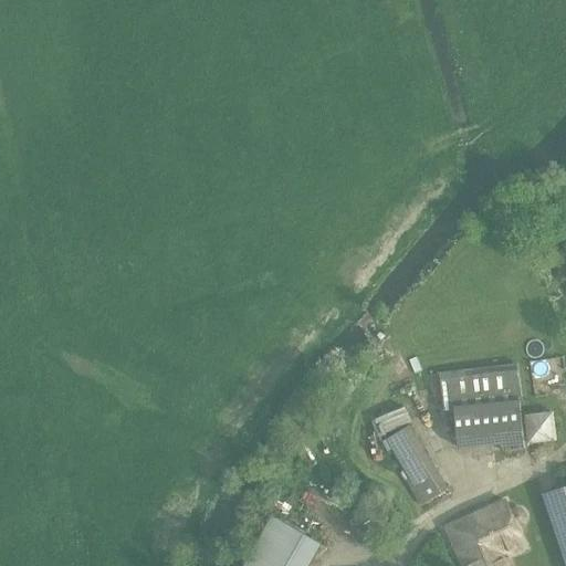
[(517,365),(439,375),(443,412),(454,410),(459,448),(502,442),(503,452),(525,449),(520,402),(522,401),(517,365)]
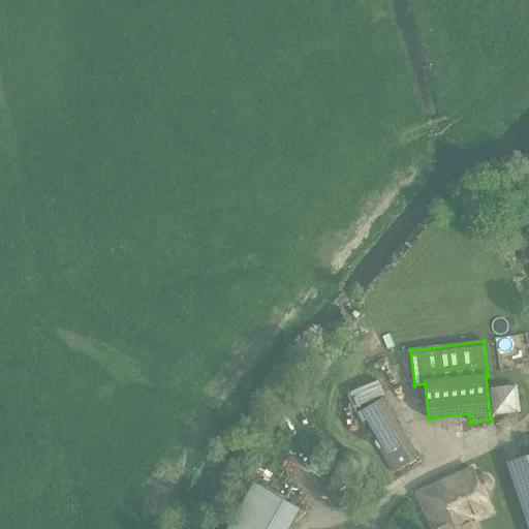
[(495,412),(522,410),(520,382),(493,385),(495,412)]
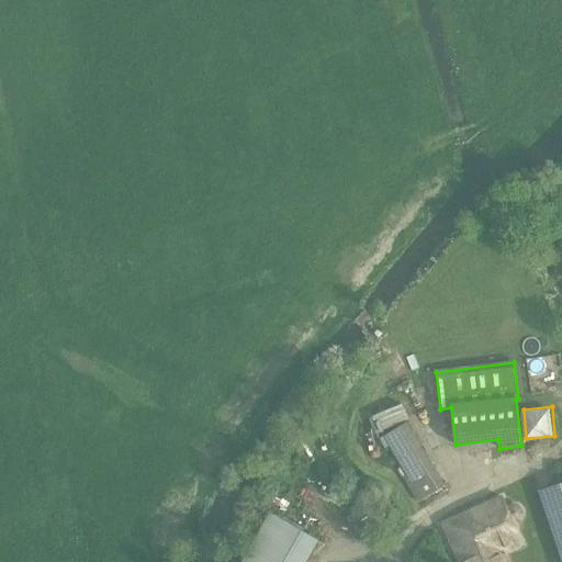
[(419,503),(447,486),(408,425),(385,438),(408,478),(406,480),(419,503)]
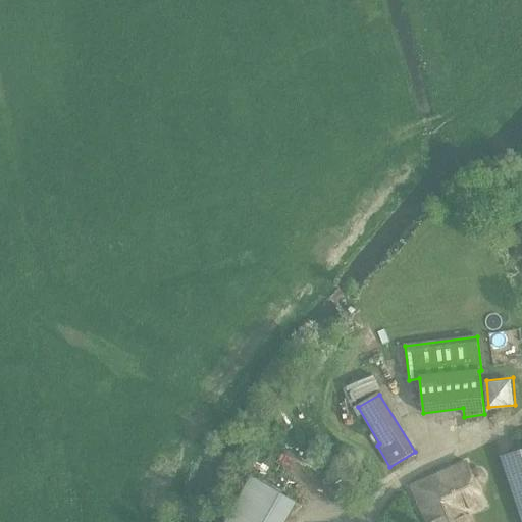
[(521,450),(502,458),(521,516),(521,450)]
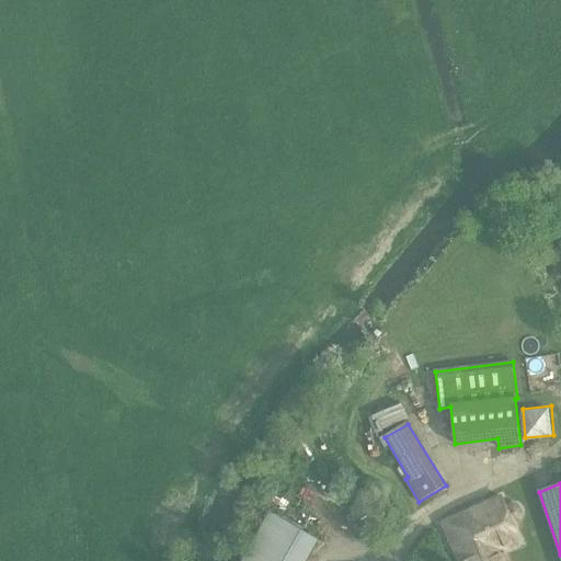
[(504,510),(500,499),(444,524),(459,560),(505,560),(503,554),(521,546),(512,525),(515,524),(518,521),(519,516),(519,513),(516,508),(513,507),(508,507),(504,510)]
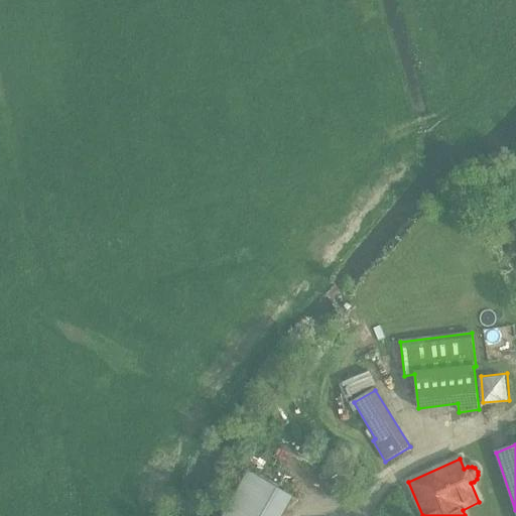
[(280,515),(293,491),(248,469),(224,515),(280,515)]
